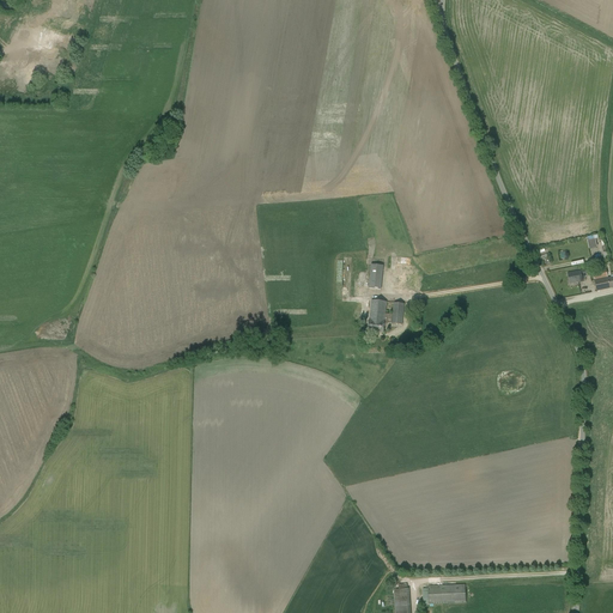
[(54,12),(56,13),(58,14),(60,14),(64,13),(65,12),(67,10),(67,7),(67,6),(67,4),(65,1),(64,0),(55,0),(54,1),(53,4),(53,7),(53,10),(54,12)]
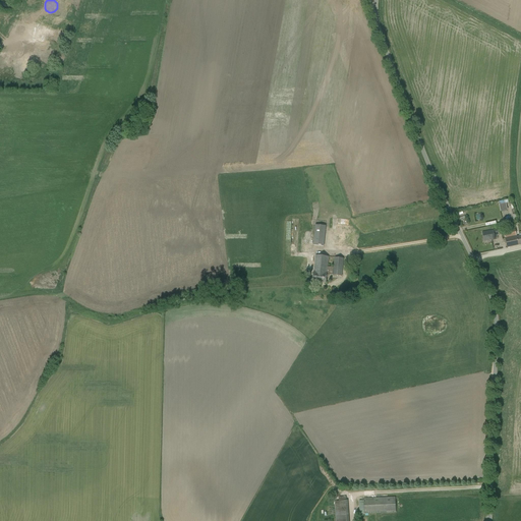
[(27,43),(22,61),(33,63),(36,51),(41,53),(43,47),(27,43)]
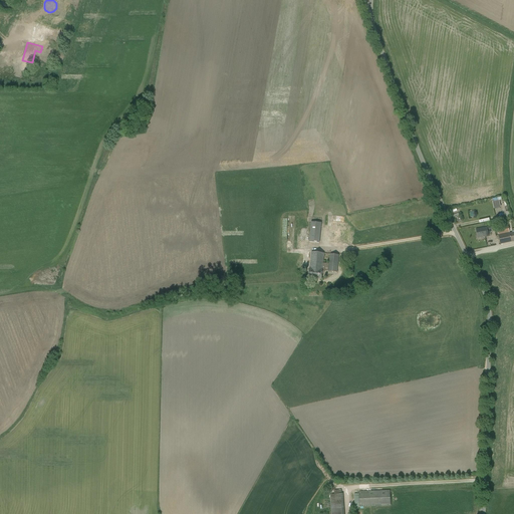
[(499,200),(492,201),(494,209),(500,208),(499,200)]
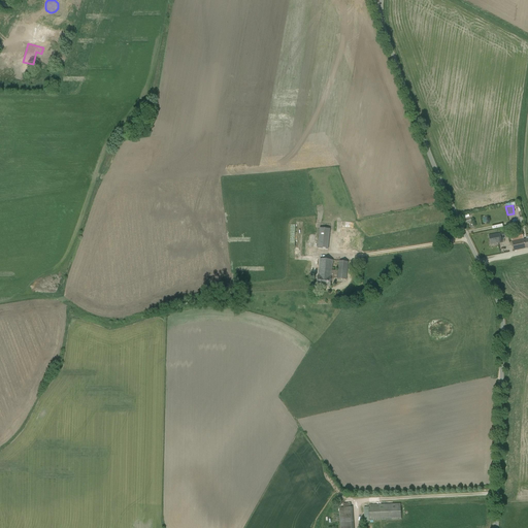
[(328,250),(330,229),(320,228),(318,249),(328,250)]
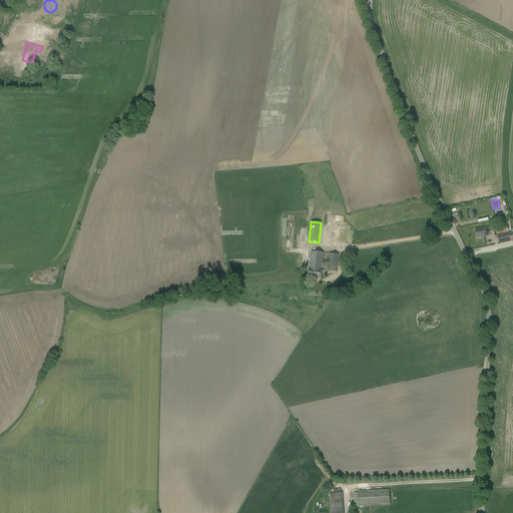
[(346,243),(348,225),(332,223),(330,241),(346,243)]
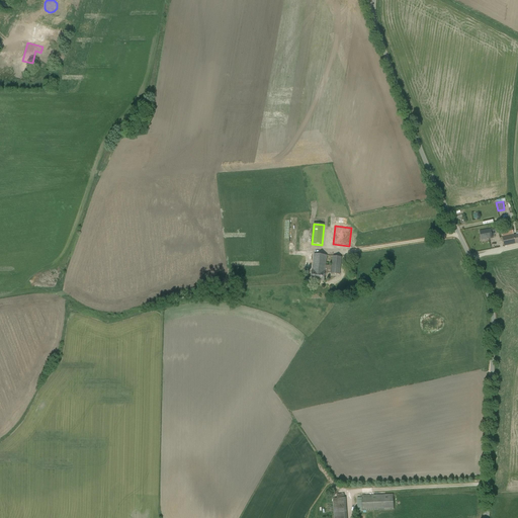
[(499,227),(491,229),(480,231),(482,240),(492,238),(491,233),(495,232),(496,233),(500,232),(499,227)]
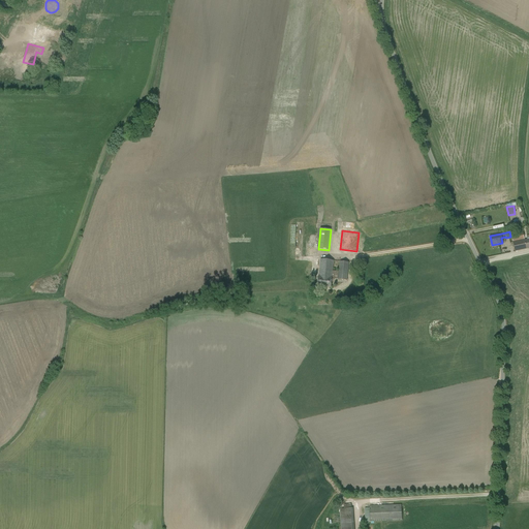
[(514,242),(525,240),(523,232),(512,235),(514,242)]
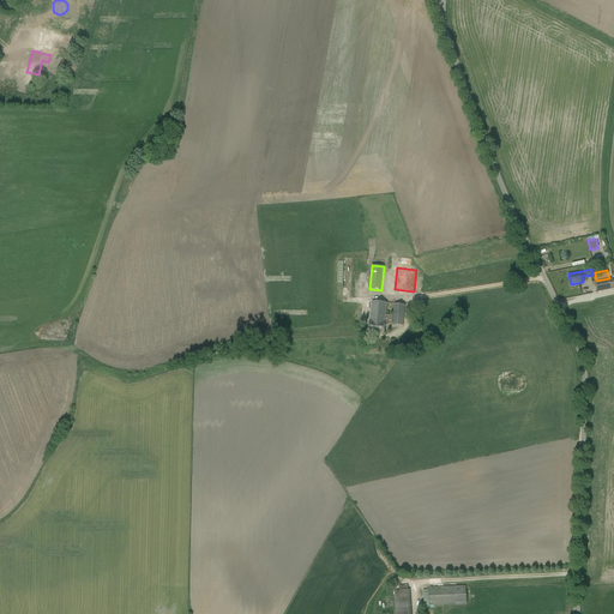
[(613,272),(613,274),(613,275),(613,277),(596,282),(599,293),(613,288),(613,272)]
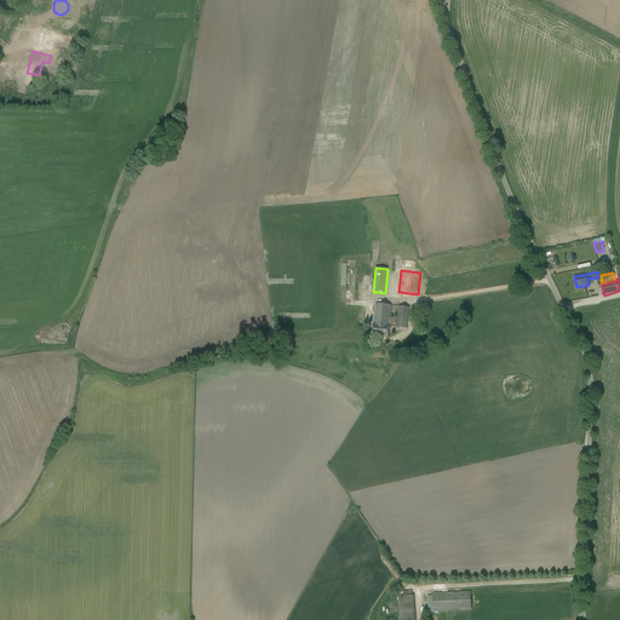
[(391,305),(375,304),(371,304),(371,310),(375,311),(374,323),(373,323),(372,334),(388,336),(389,327),(396,327),(407,328),(409,308),(399,306),(397,319),(390,317),(391,305)]
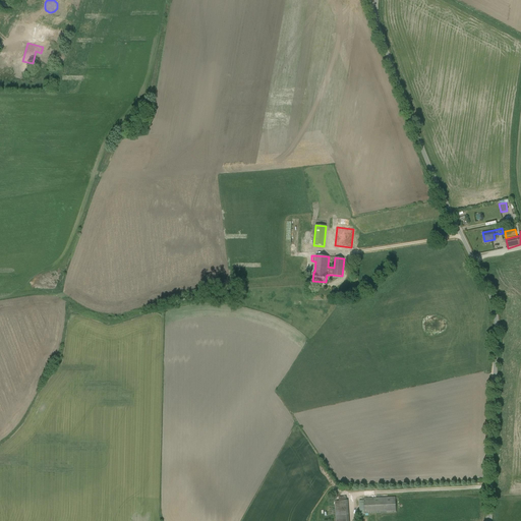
[(339,497),(339,501),(335,502),(336,520),(349,520),(348,501),(346,501),(346,497),(339,497)]
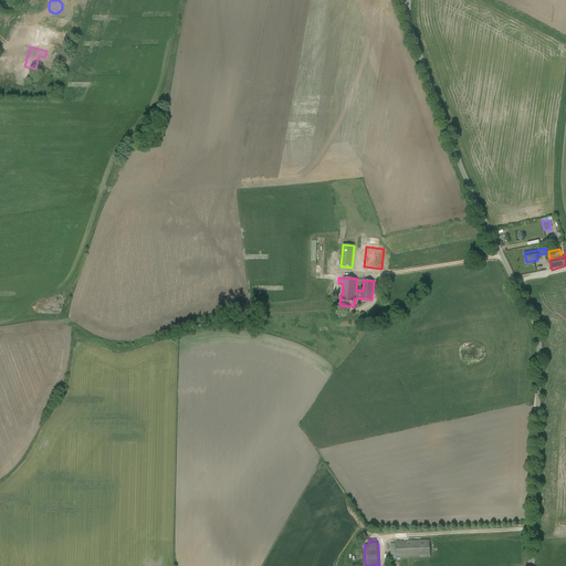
[(396,542),(396,544),(390,544),(391,559),(394,559),(394,558),(397,558),(397,559),(400,559),(400,557),(430,556),(429,541),(396,542)]
